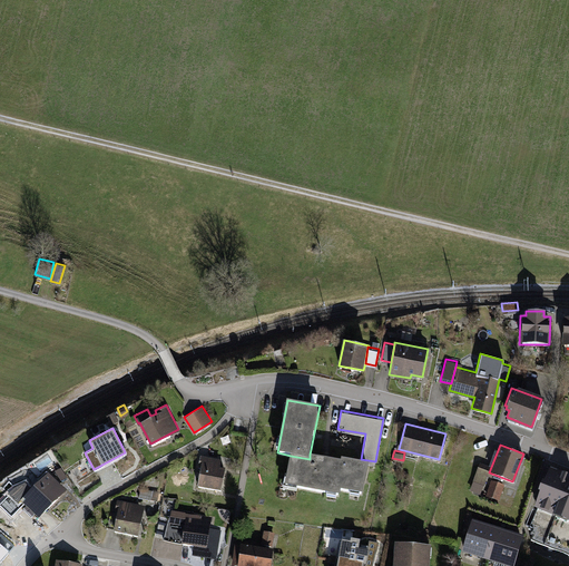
[(221,458),(200,454),(198,465),(200,465),(197,486),(221,490),(225,467),(219,466),(221,458)]
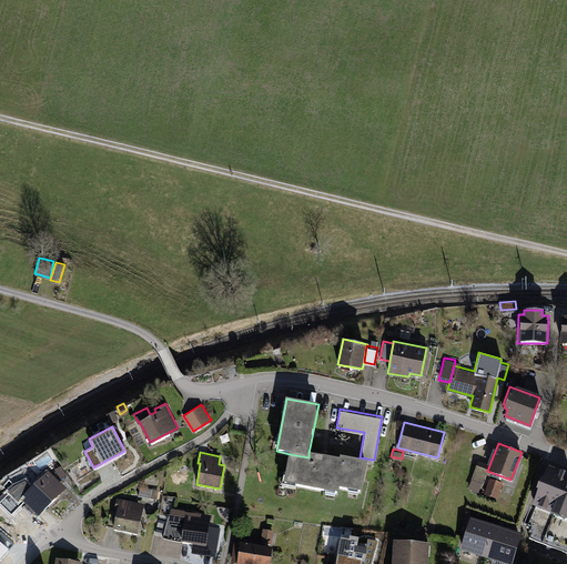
[(309,453),(309,457),(290,454),(284,484),(340,494),(341,489),(362,493),(368,461),(341,456),(341,459),(309,453)]
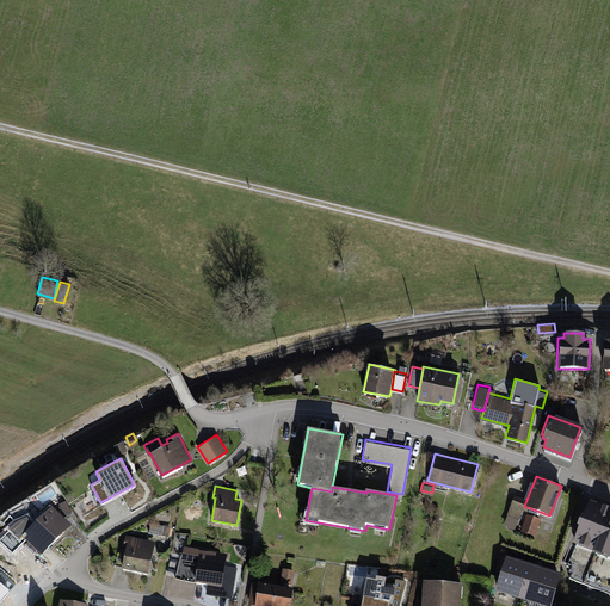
[(524,496),(513,493),(506,512),(517,517),(524,496)]
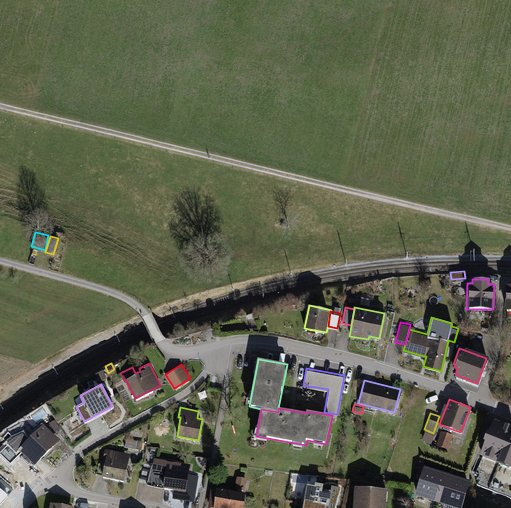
[(510,423),(494,416),(487,432),(486,431),(482,442),(483,442),(479,454),(481,455),(475,470),(479,471),(478,475),(481,476),(479,480),(510,492),(510,423)]
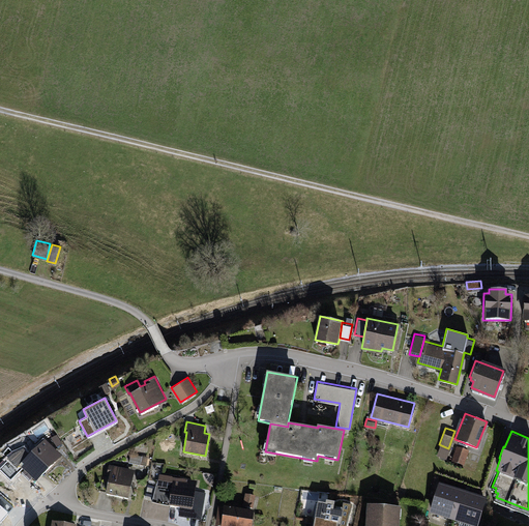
[(56,432),(51,436),(56,444),(61,441),(56,432)]
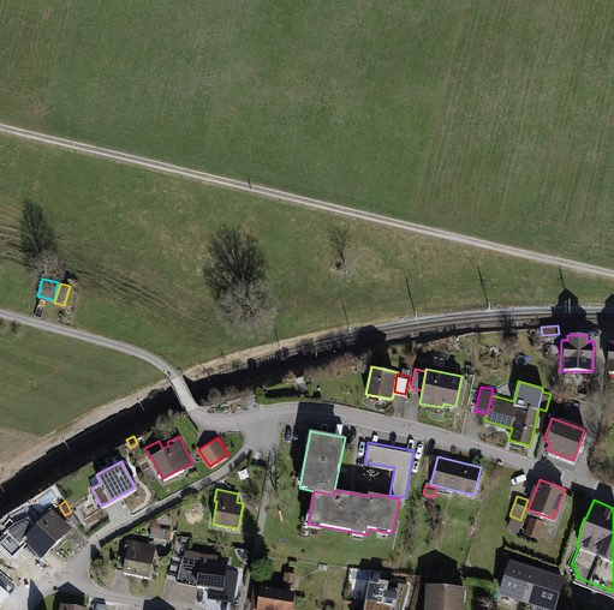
[(24,534),(21,538),(41,557),(71,527),(49,506),(37,516),(29,508),(13,524),(24,534)]
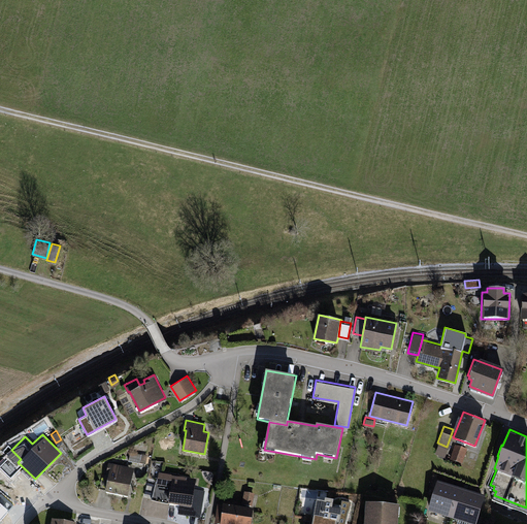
[(447,447),(437,443),(434,452),(443,456),(447,447)]
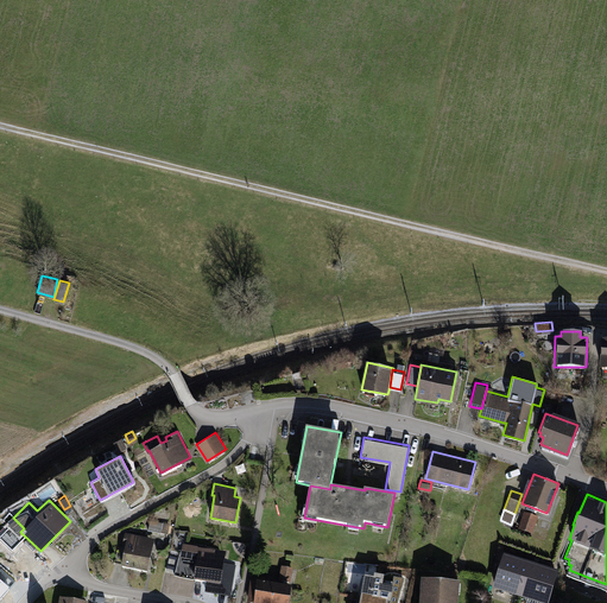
[(537,514),(523,509),(517,526),(531,531),(537,514)]
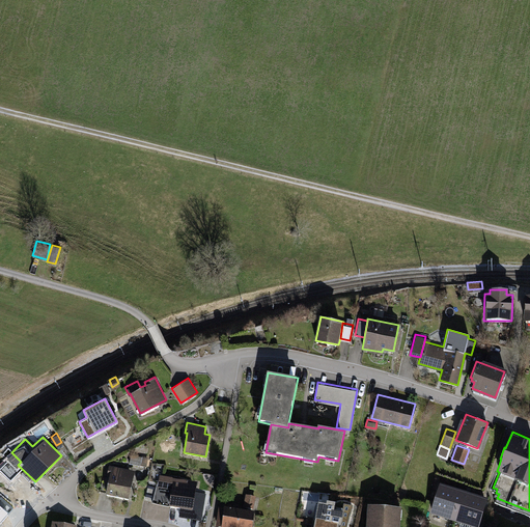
[(148,455),(131,452),(129,462),(146,465),(148,455)]
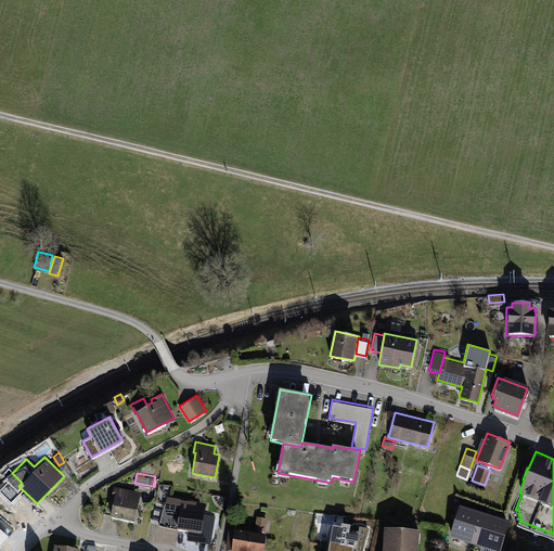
[(140,490),(114,484),(111,496),(114,497),(110,516),(133,521),(140,490)]
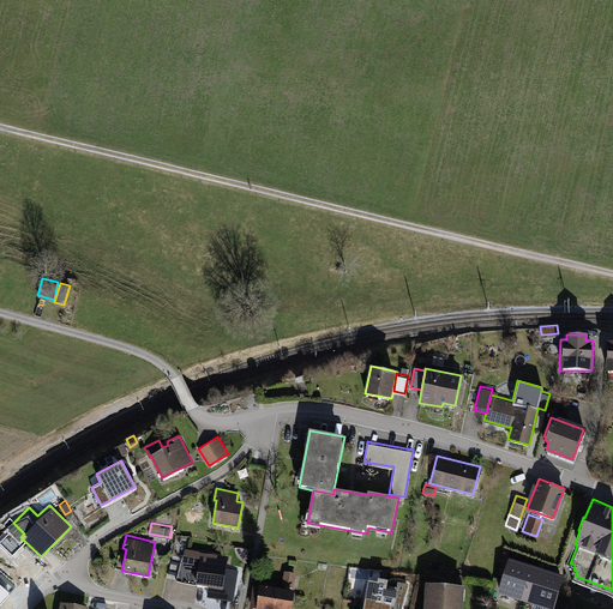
[(229,554),(182,546),(181,554),(178,576),(176,578),(196,582),(196,585),(222,590),(229,554)]
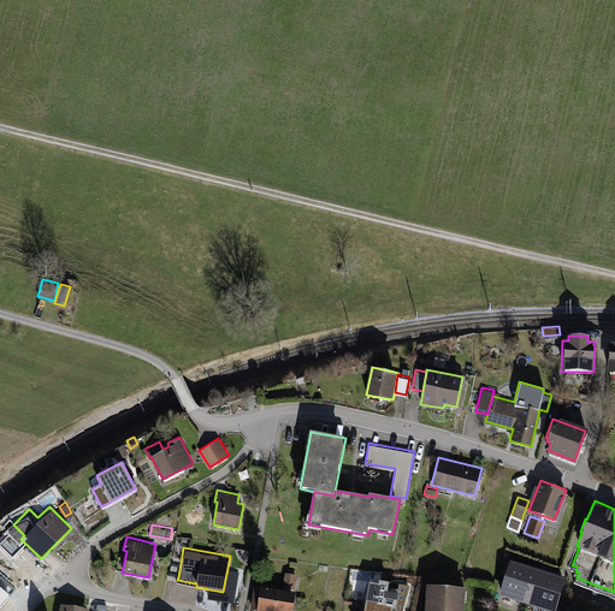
[(178,577),(182,556),(172,553),(167,575),(178,577)]
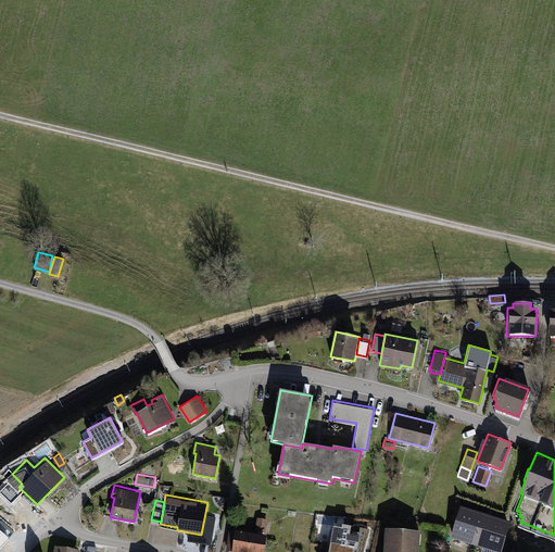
[(486,513),(459,505),(450,537),(475,546),(486,513)]
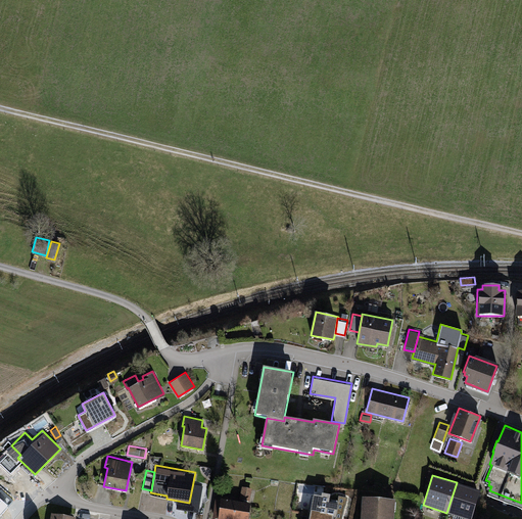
[(469,518),(479,490),(457,482),(446,513),(465,518),(469,518)]
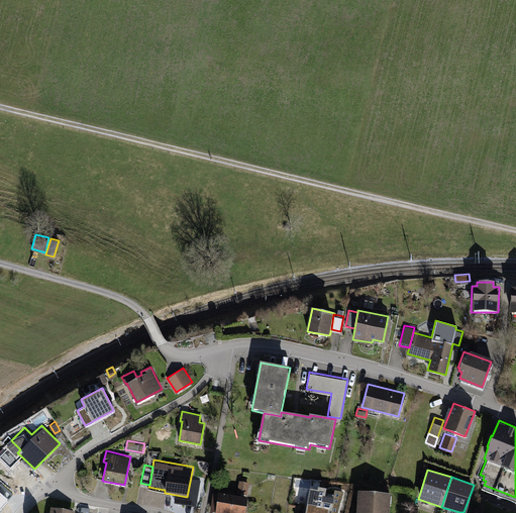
[(248,481),(238,479),(236,491),(245,493),(248,481)]
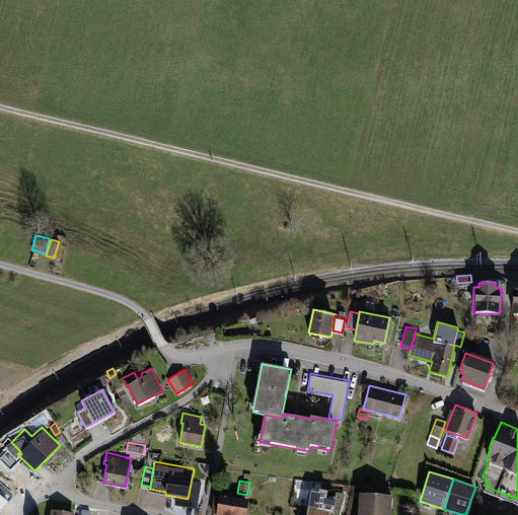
[(307,504),(298,503),(297,506),(331,512),(335,496),(325,495),(325,492),(317,490),(316,494),(309,492),(307,504)]
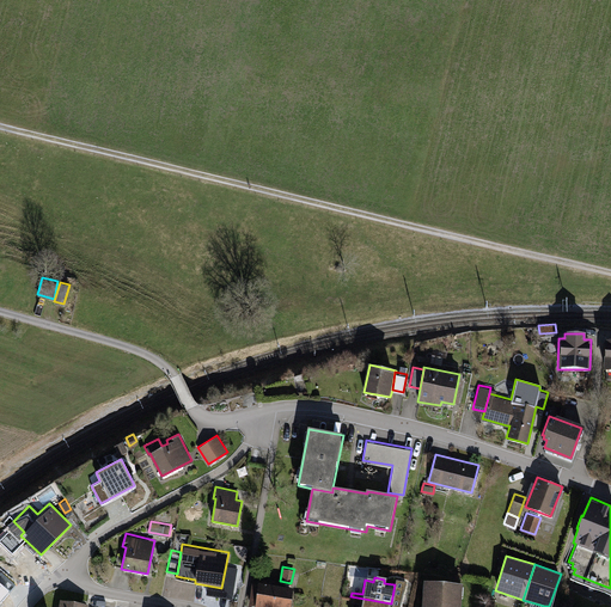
[(396,577),(395,584),(391,604),(390,606),(397,606),(404,580),(396,577)]
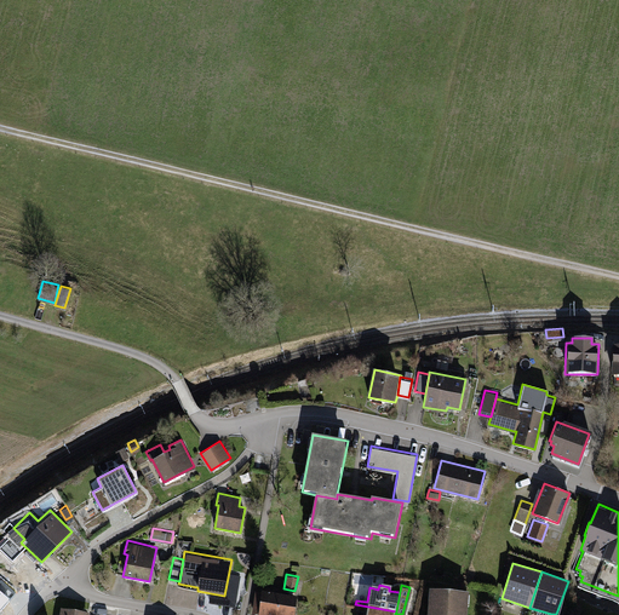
[(293,614),(297,596),(256,590),(252,614),(256,614),(293,614)]
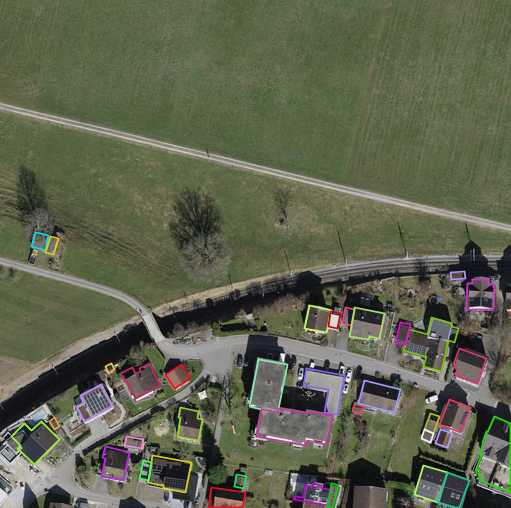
[(383,507),(385,490),(353,488),(351,507),(383,507)]
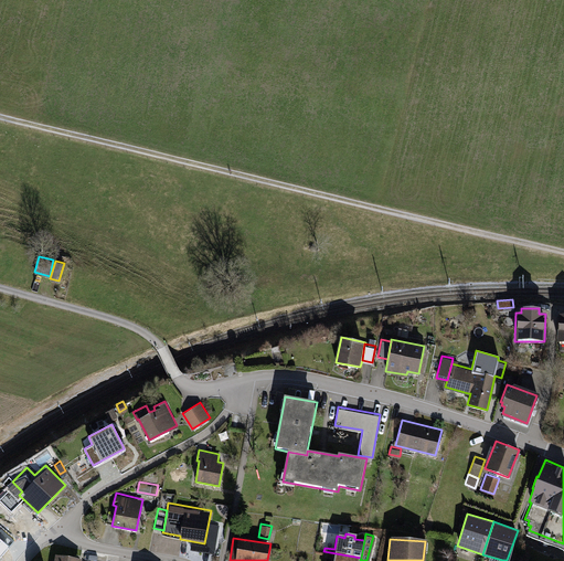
[(360,560),(361,558),(323,551),(323,556),(332,557),(331,560),(360,560)]
